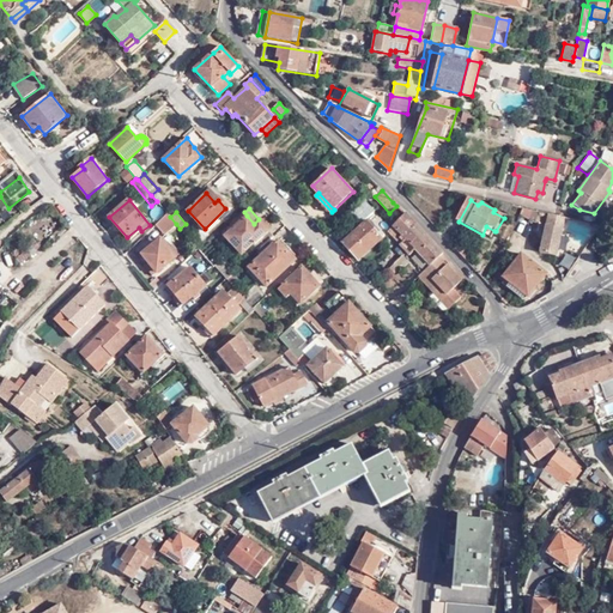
[(417,254),(429,266),(438,256),(443,253),(420,229),(405,213),(392,226),(404,238),(399,243),(410,254),(413,250),(417,254)]
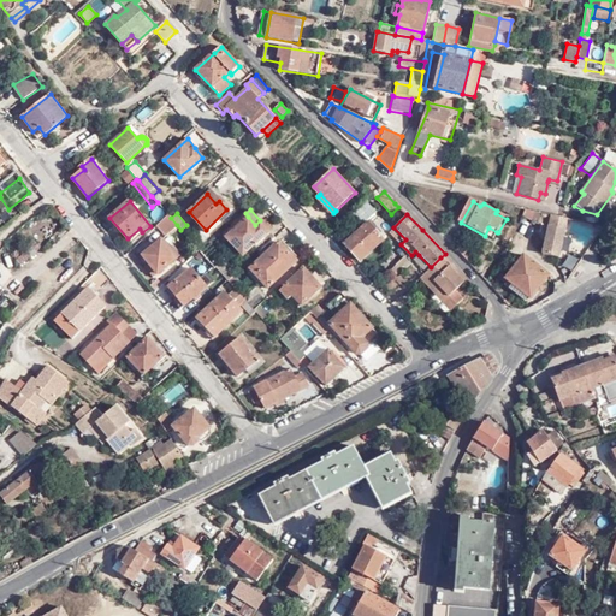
[(557,258),(566,218),(562,217),(550,214),(542,254),(557,258)]
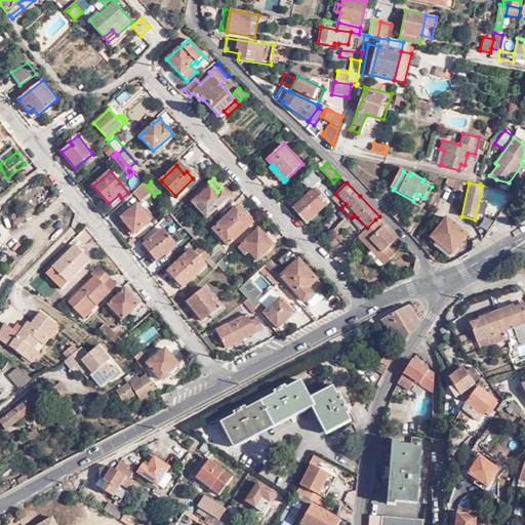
[(151,192),(146,186),(144,184),(134,193),(142,202),(148,197),(147,195),(151,192)]
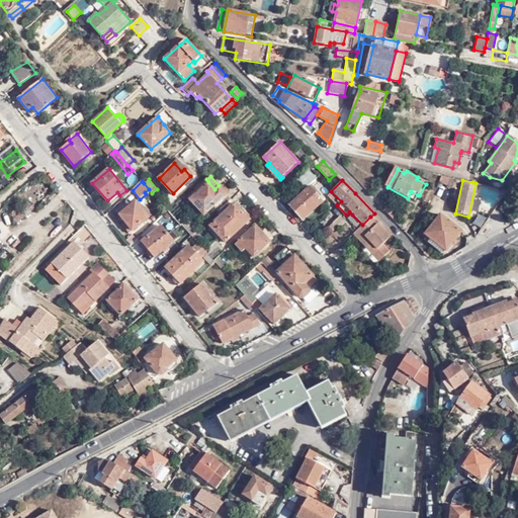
[(214,189),(208,182),(190,198),(204,214),(211,207),(216,212),(218,211),(222,207),(231,198),(219,185),(214,189)]
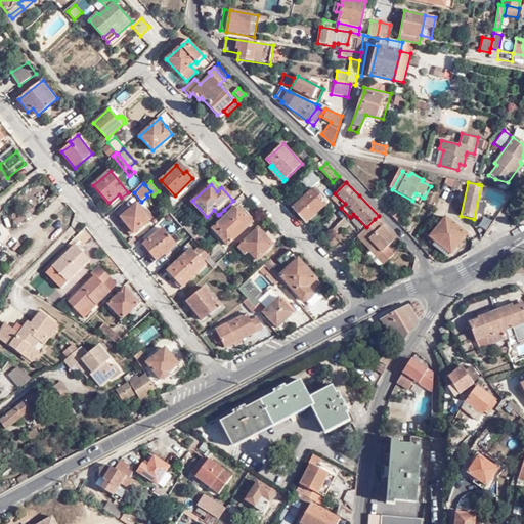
[(312,188),(294,207),(306,220),(325,203),(312,188)]
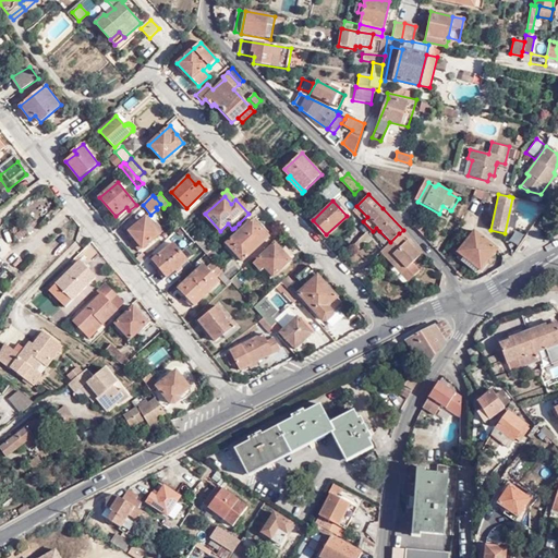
[(352,210),(363,221),(367,217),(356,206),(352,210)]
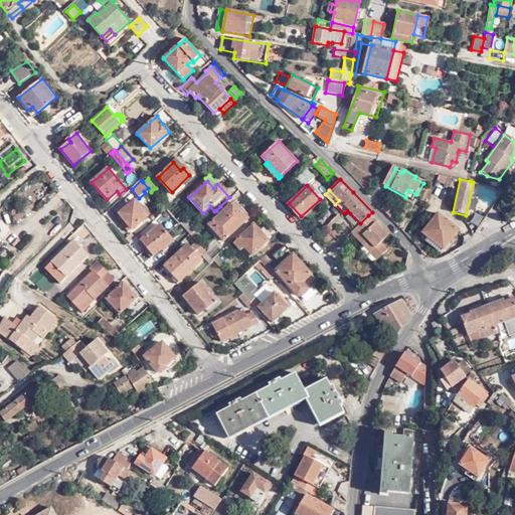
[(411,200),(415,194),(408,190),(405,197),(411,200)]
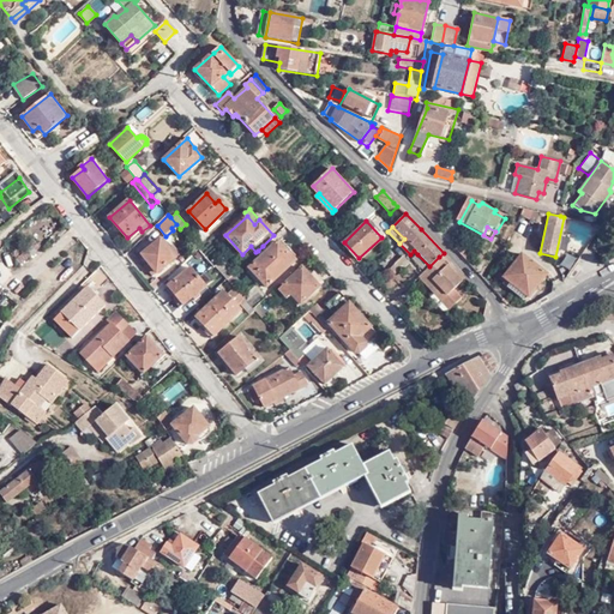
[(453,236),(450,242),(468,262),(473,257),(453,236)]
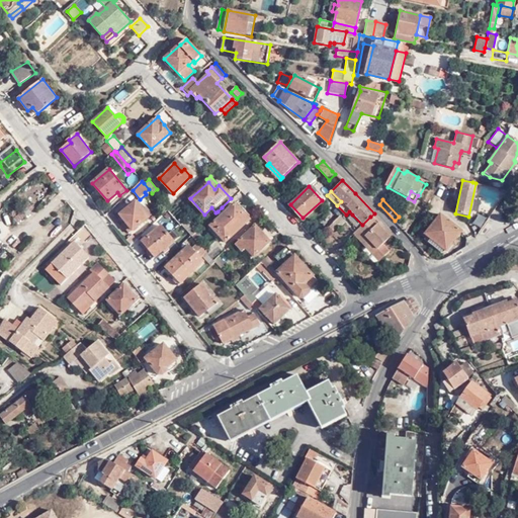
[(125,221),(133,230),(149,217),(136,200),(119,213),(125,221)]
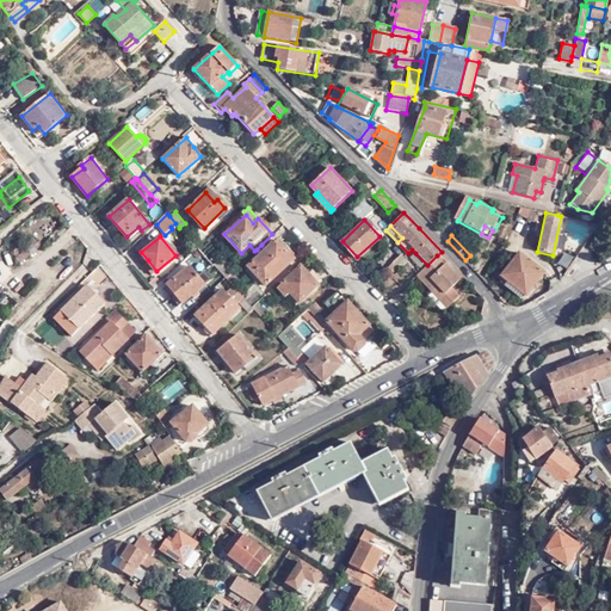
[(261,245),(257,250),(260,254),(248,265),(265,284),(295,258),(291,254),(294,253),(279,238),(265,250),(261,245)]
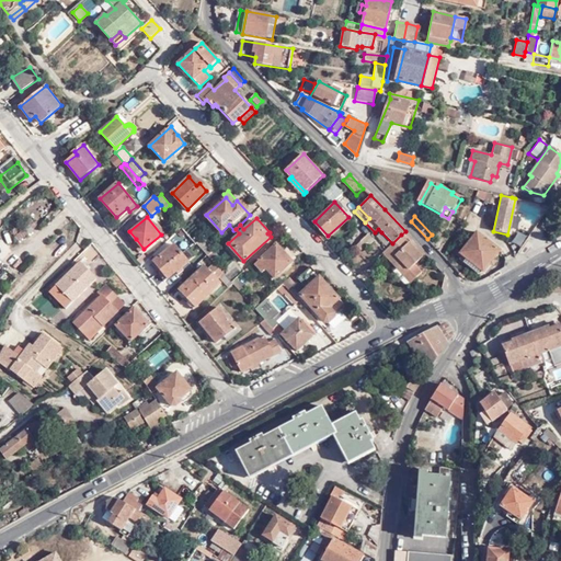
[(196,244),(182,227),(173,235),(187,251),(196,244)]
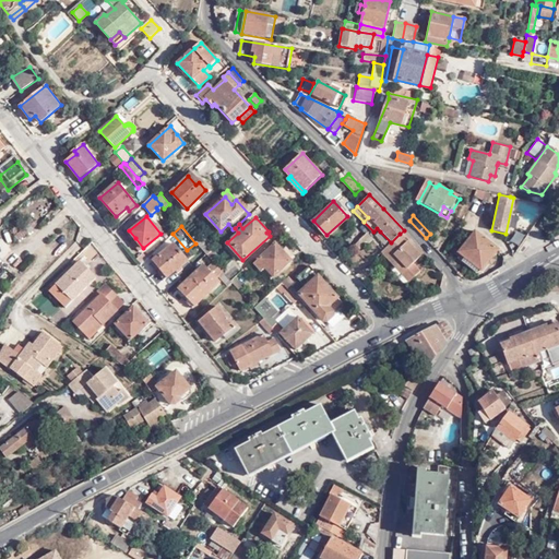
[(404,230),(400,234),(420,256),(424,252),(404,230)]
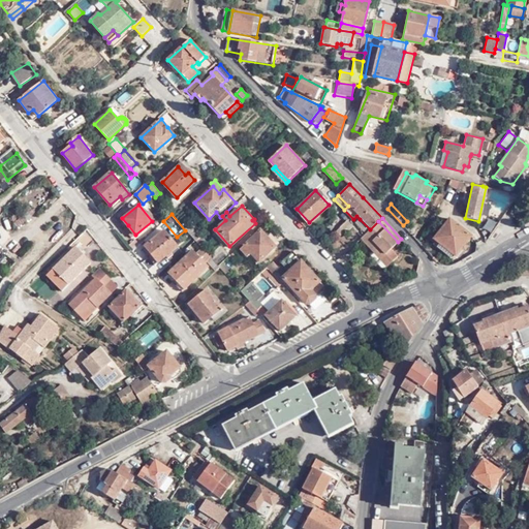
[(448,218),(433,239),(456,256),(456,255),(459,257),(467,246),(465,244),(471,236),(457,224),(448,218)]
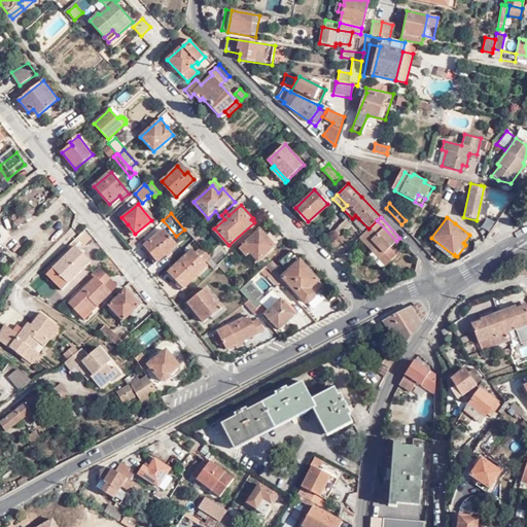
[(343,232),(351,224),(345,218),(338,225),(343,232)]
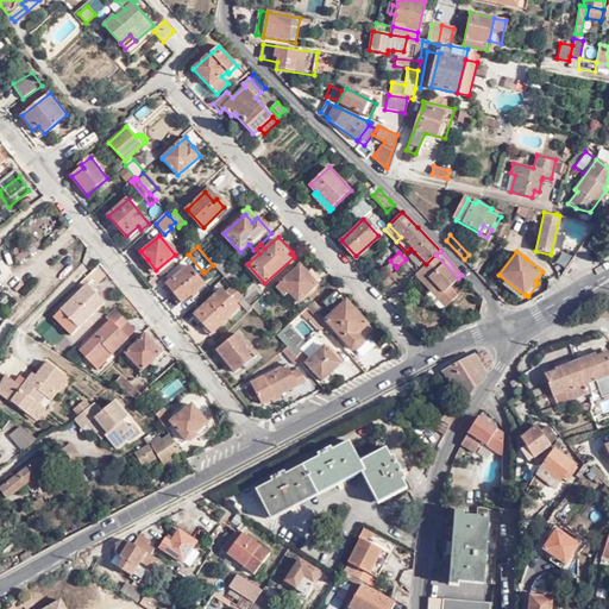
[(421,268),(426,264),(414,252),(410,256),(421,268)]
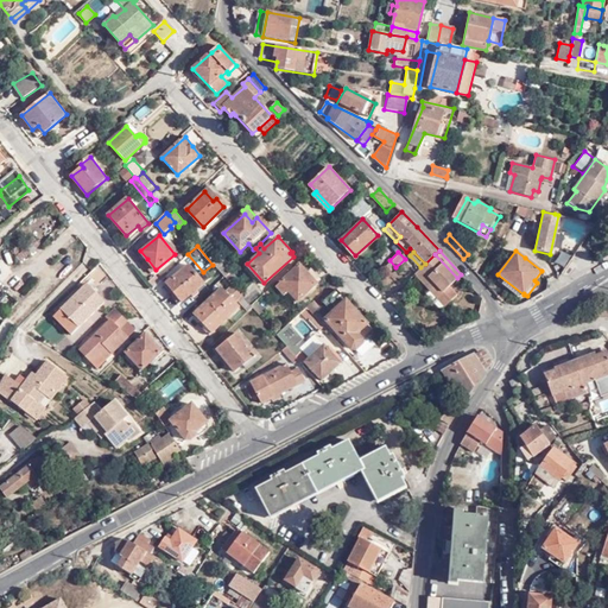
[(435,254),(425,264),(420,267),(434,280),(431,283),(441,293),(449,302),(457,293),(450,285),(457,278),(435,254)]
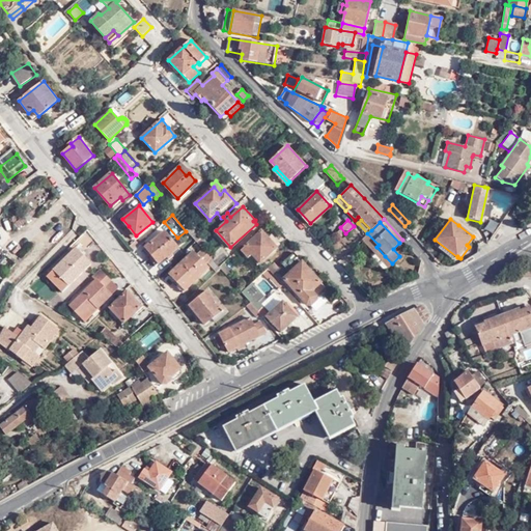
[(133,238),(136,235),(129,226),(126,228),(133,238)]
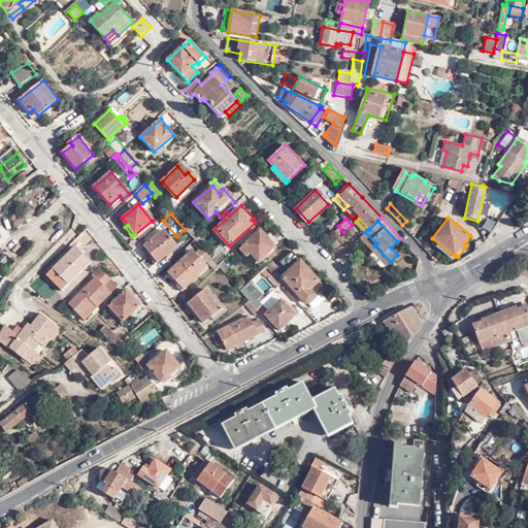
[(342,230),(338,226),(333,231),(337,235),(342,230)]
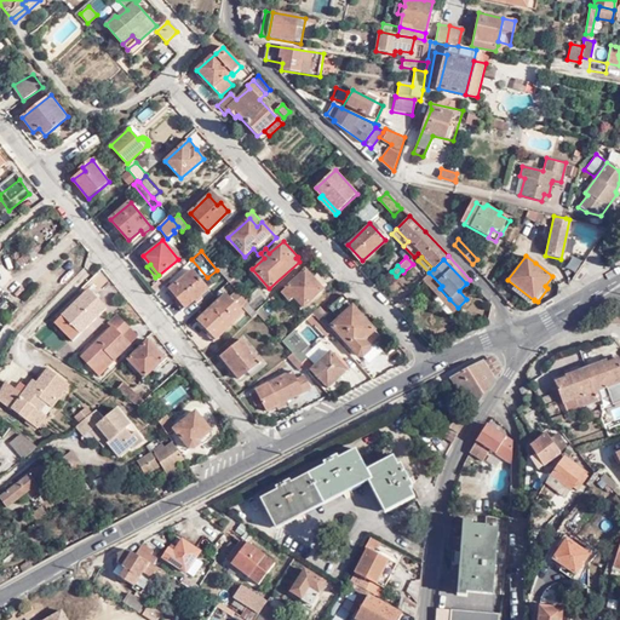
[(229,268),(220,274),(229,282),(235,276),(236,275),(229,268)]
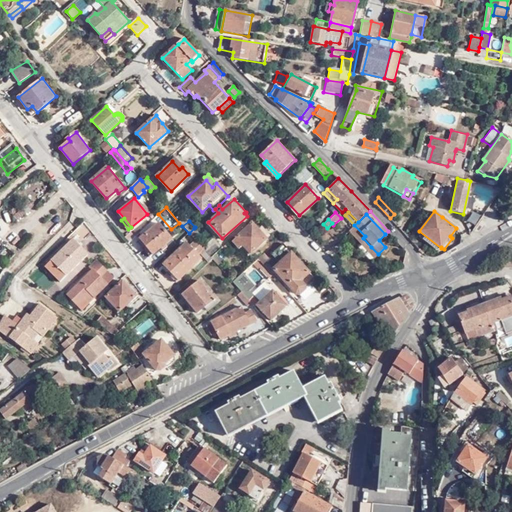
[(160,222),(141,238),(153,254),(173,238),(160,222)]
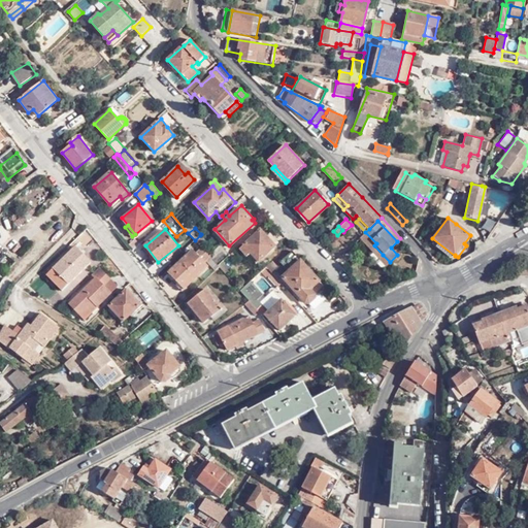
[(259,229),(243,244),(251,252),(258,260),(274,245),(266,236),(259,229)]
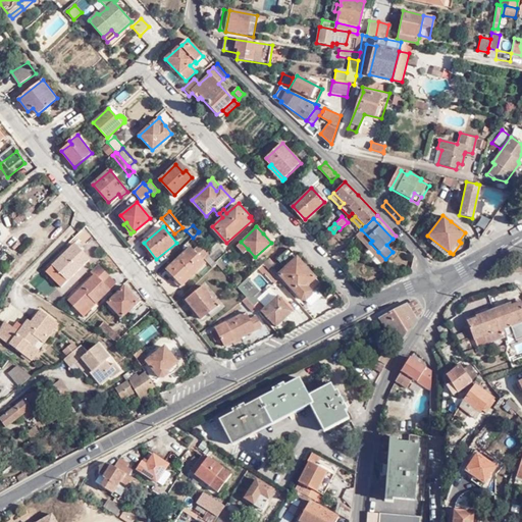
[(375,255),(378,252),(370,243),(372,241),(361,229),(357,235),(375,255)]
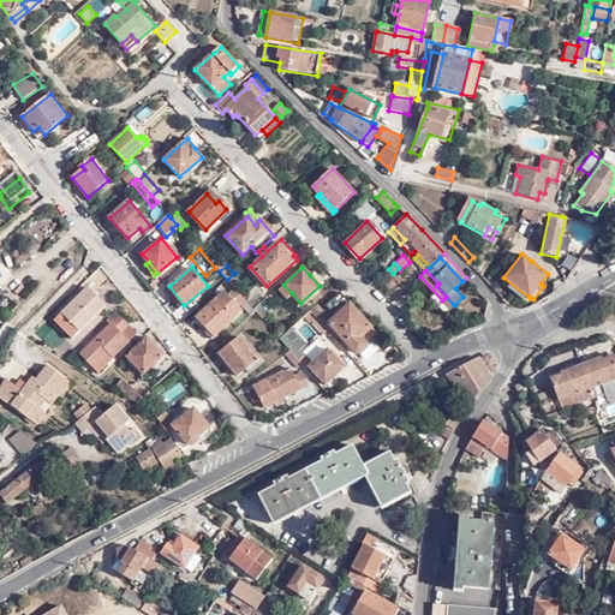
[(323,282),(314,272),(310,275),(320,286),(323,282)]
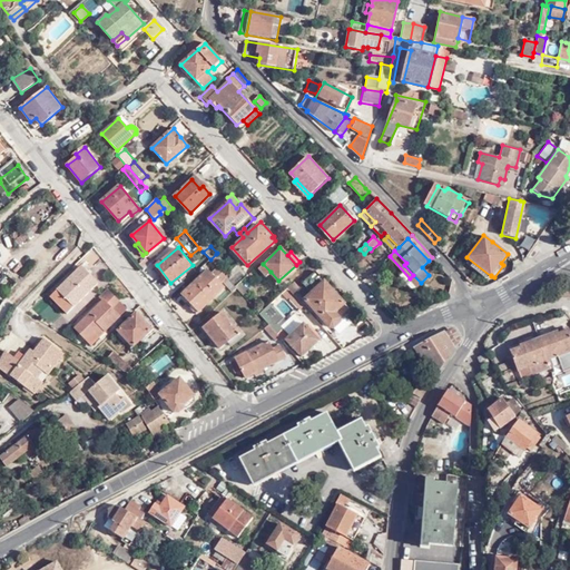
[(219,259),(216,254),(210,259),(215,264),(219,259)]
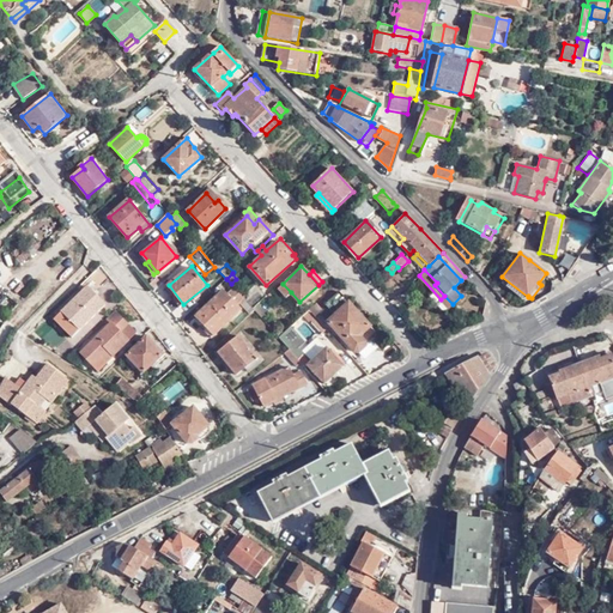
[(528,297),(502,277),(502,283),(522,298),(528,297)]
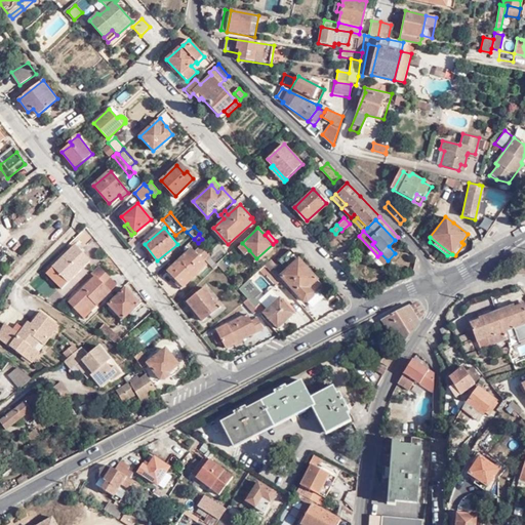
[(218,243),(207,253),(211,257),(215,263),(215,264),(227,252),(218,243)]
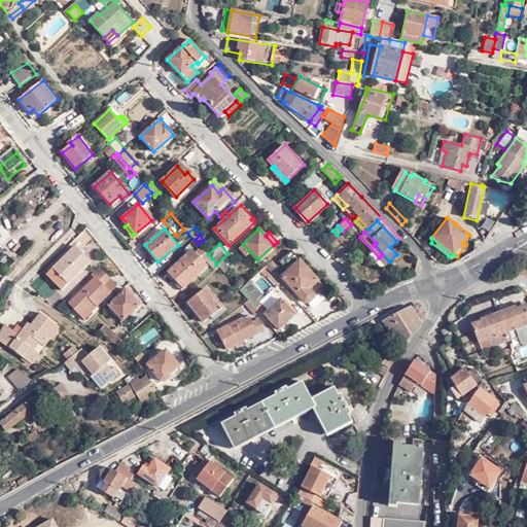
[(246,256),(250,251),(243,244),(238,248),(246,256)]
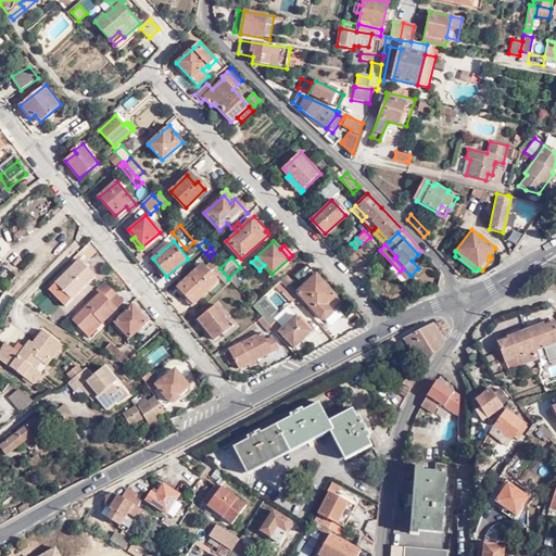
[(79,258),(77,261),(84,269),(87,267),(79,258)]
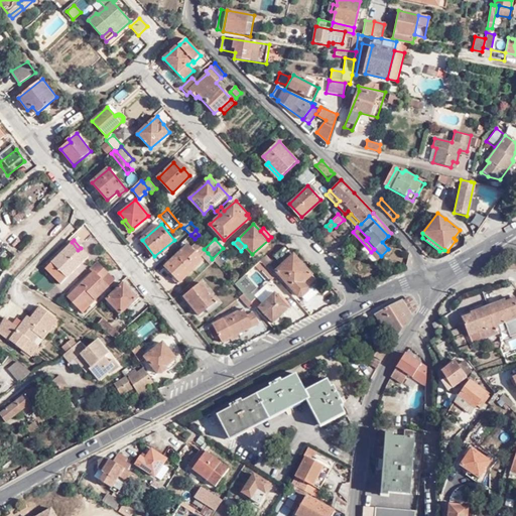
[(78,250),(72,242),(42,265),(56,282),(88,256),(81,248),(78,250)]
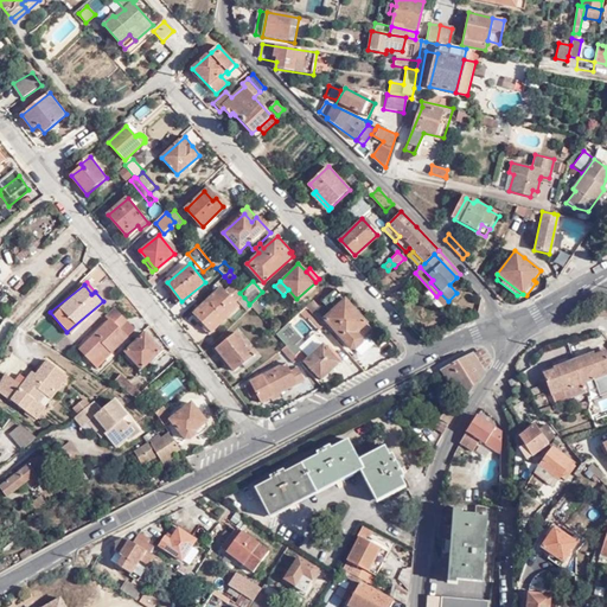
[(222,287),(195,312),(211,331),(240,306),(222,287)]
